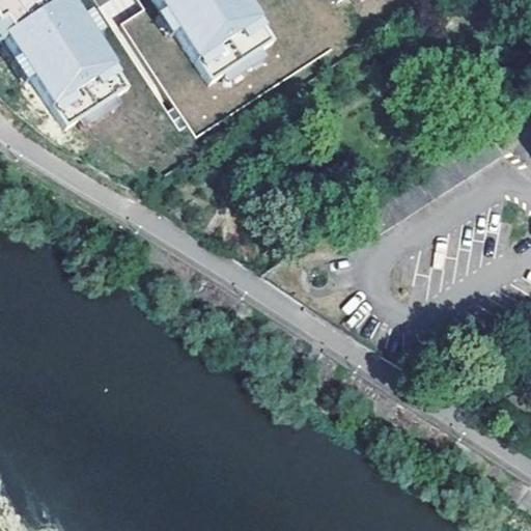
[(0,0),(0,38),(2,43),(16,63),(29,83),(62,134),(75,126),(114,100),(127,92),(93,42),(80,22),(65,0),(62,0),(55,5),(52,0),(0,0)]
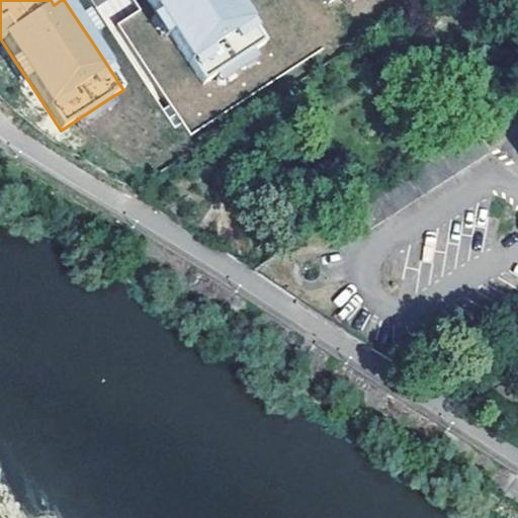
[(116,27),(189,139),(349,33),(329,4),(335,0),(130,0),(139,12),(116,27)]
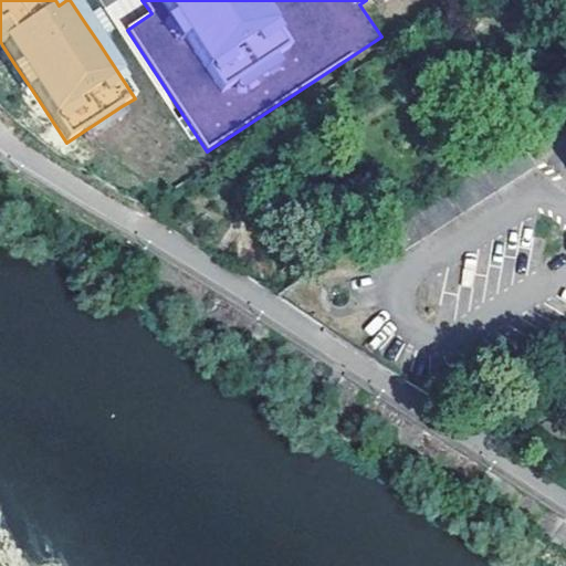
[(94,18),(85,23),(100,44),(107,39),(94,18)]
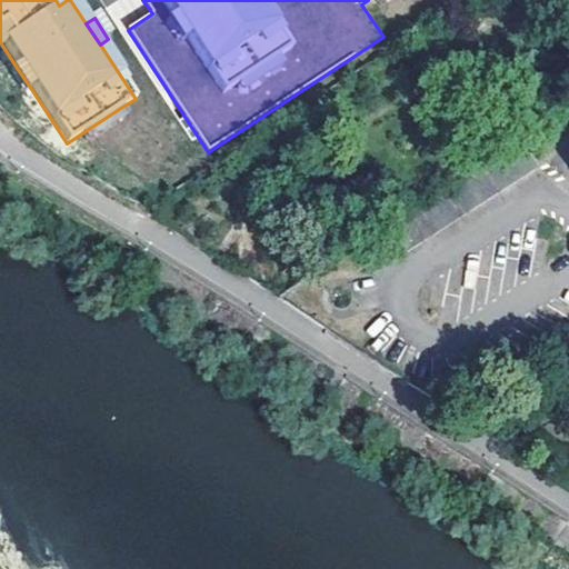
[(22,95),(31,89),(17,68),(9,73),(22,95)]
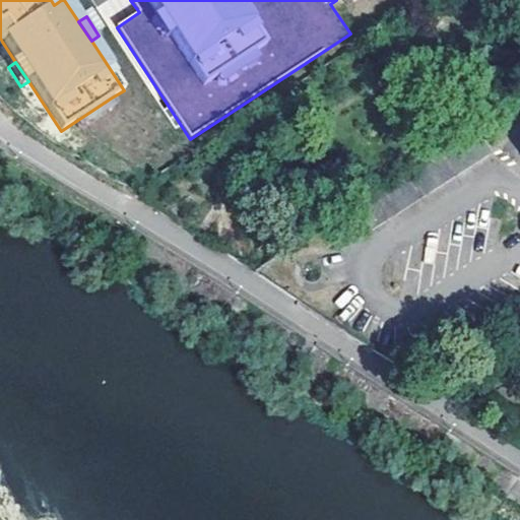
[(117,106),(112,98),(73,123),(78,131),(117,106)]
